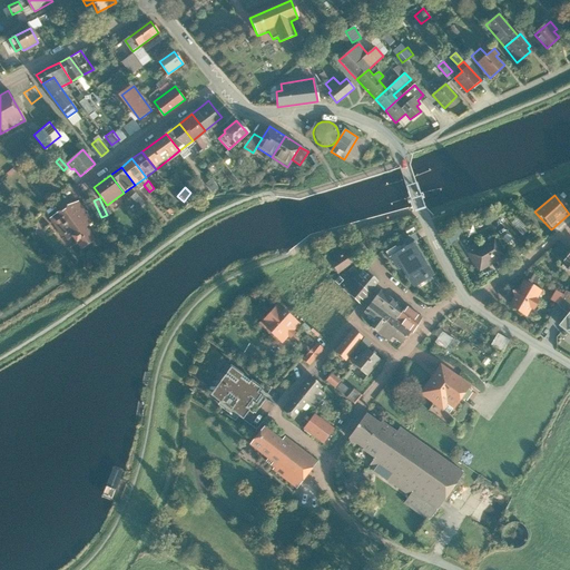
[(77,202),(51,218),(66,241),(74,235),(82,249),(96,239),(87,227),(91,224),(77,202)]
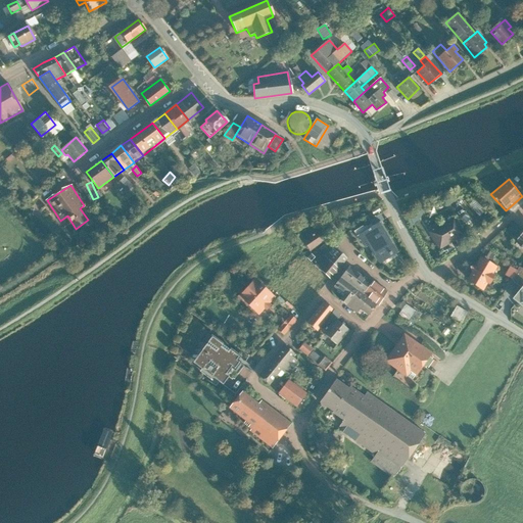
[(411,222),(425,216),(421,207),(408,215),(411,222)]
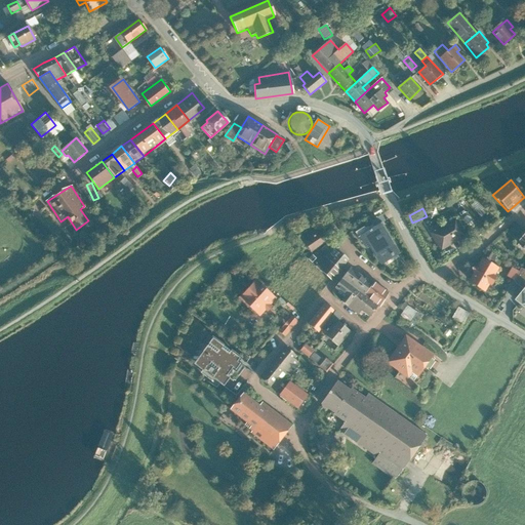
[(455,218),(431,233),(442,251),(468,236),(455,218)]
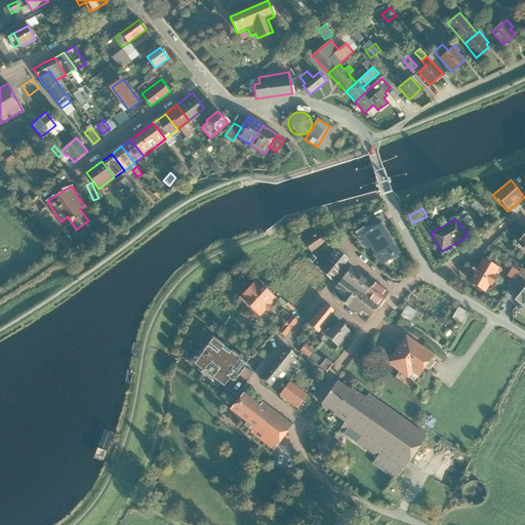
[(318,224),(297,236),(308,253),(328,241),(318,224)]
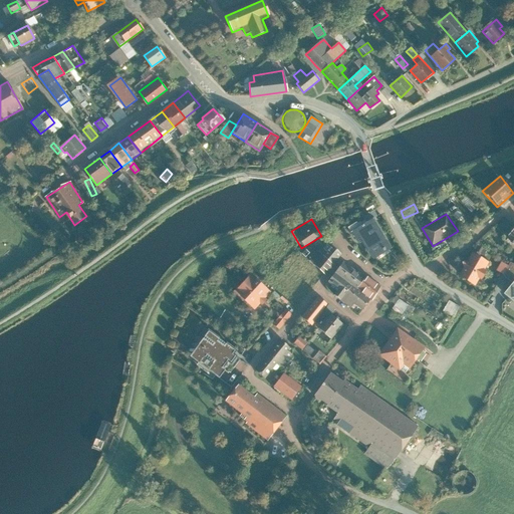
[(374,219),(350,232),(355,240),(358,238),(372,260),(393,248),(374,219)]
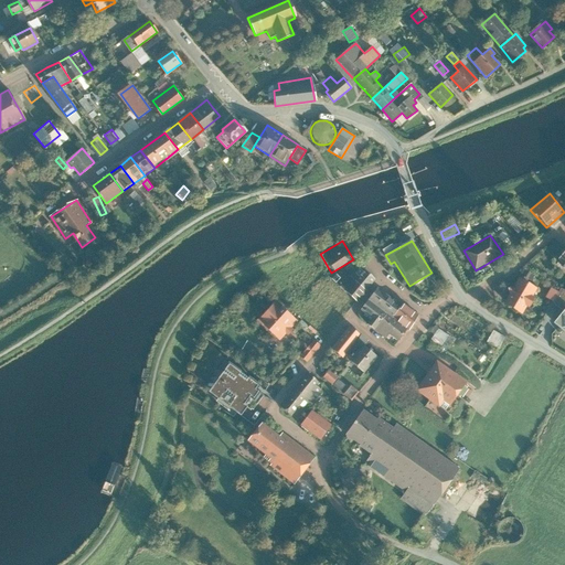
[(355,265),(347,275),(364,289),(373,279),(355,265)]
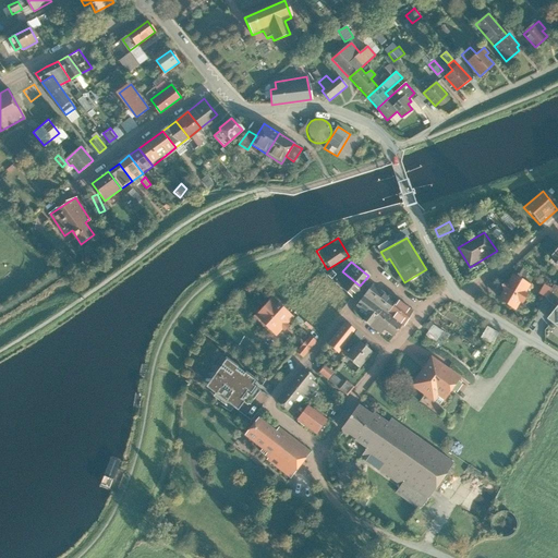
[(520,266),(513,276),(497,301),(516,313),(532,287),(523,281),(529,271),(520,266)]
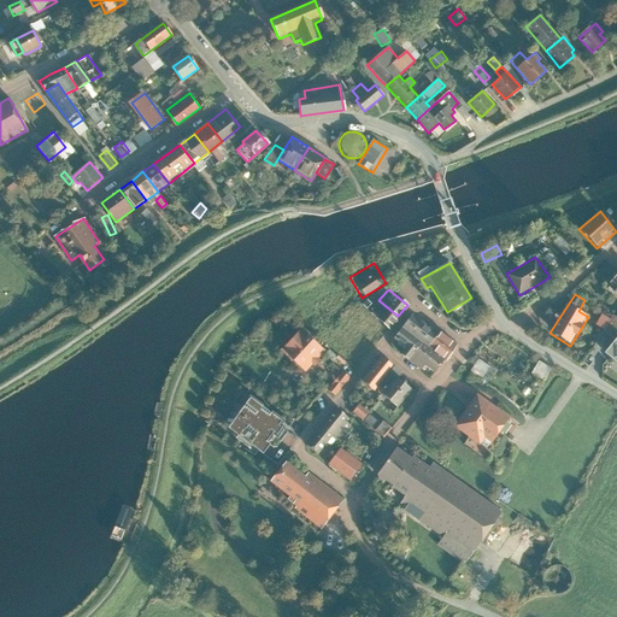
[(398,316),(378,300),(369,312),(388,328),(398,316)]
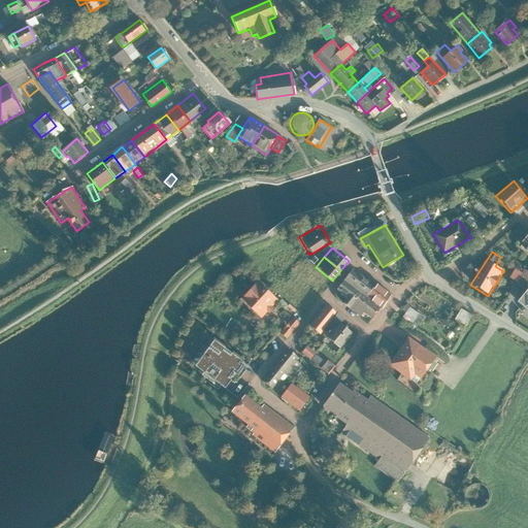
[(301,262),(281,286),(299,303),(303,300),(311,307),(326,294),(316,285),(320,279),(301,262)]
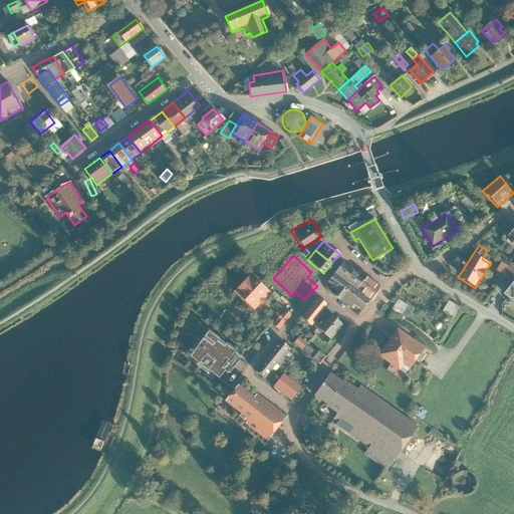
[(347,261),(337,274),(356,289),(366,276),(347,261)]
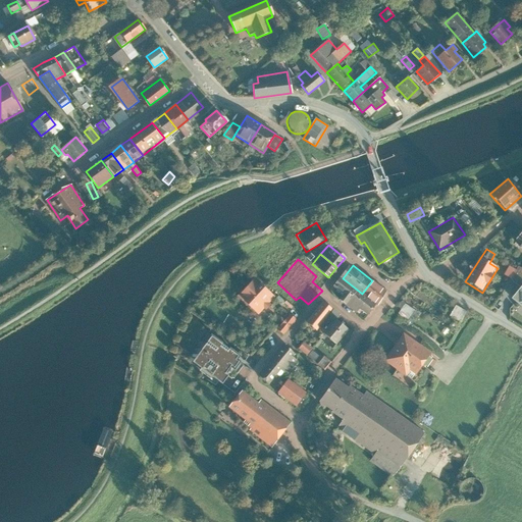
[(509,265),(504,274),(511,278),(516,269),(509,265)]
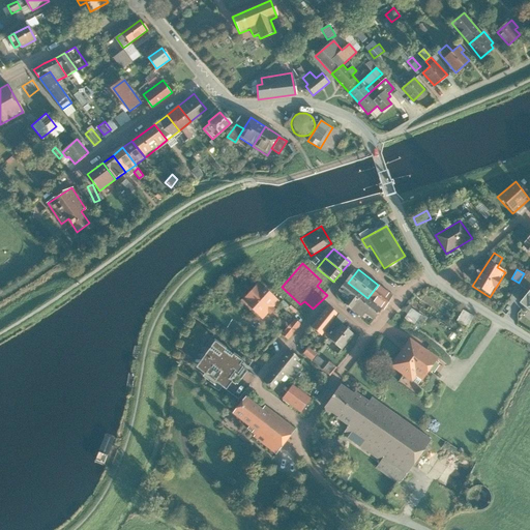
[(529,292),(529,293),(521,303),(529,311),(529,273),(526,271),(519,284),(529,292)]
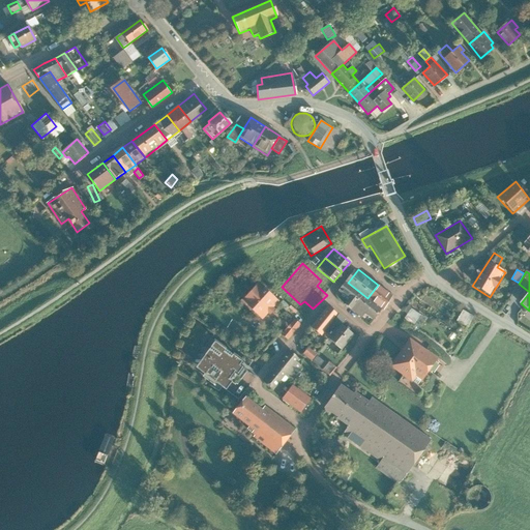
[(367,298),(383,311),(396,296),(381,282),(378,285),(367,298)]
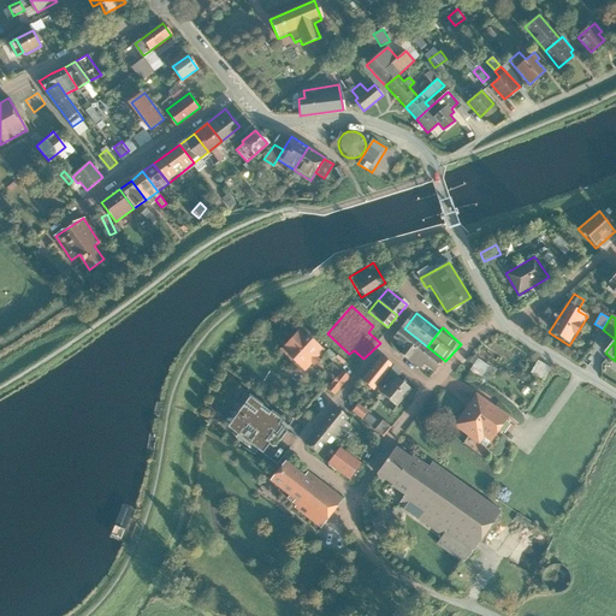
[(404,329),(391,344),(432,378),(445,361),(427,347),(404,329)]
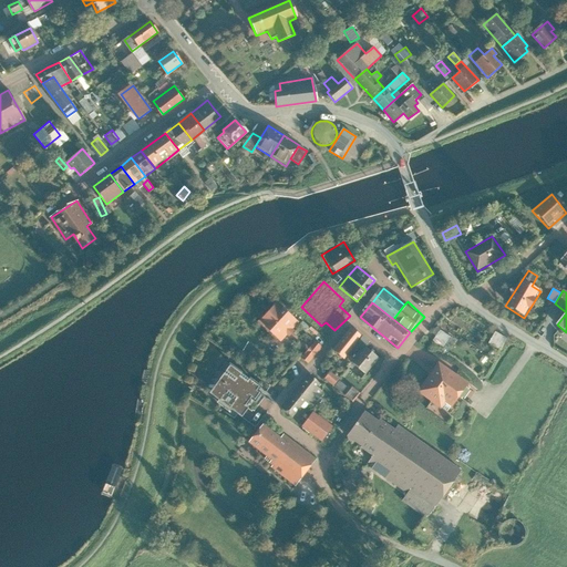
[(274,306),(259,321),(266,327),(263,330),(278,344),(299,321),(282,308),(279,311),(274,306)]
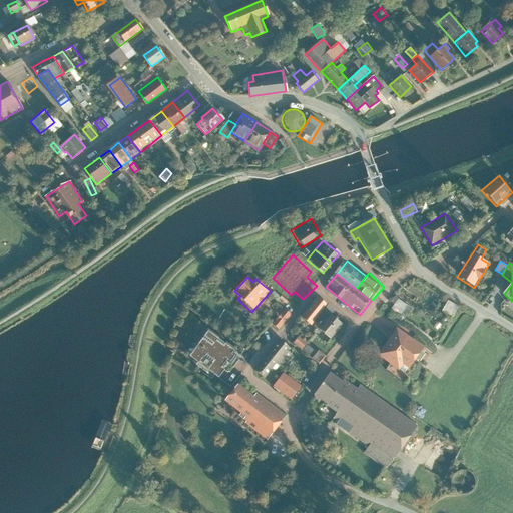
[(396,296),(387,309),(401,319),(410,307),(396,296)]
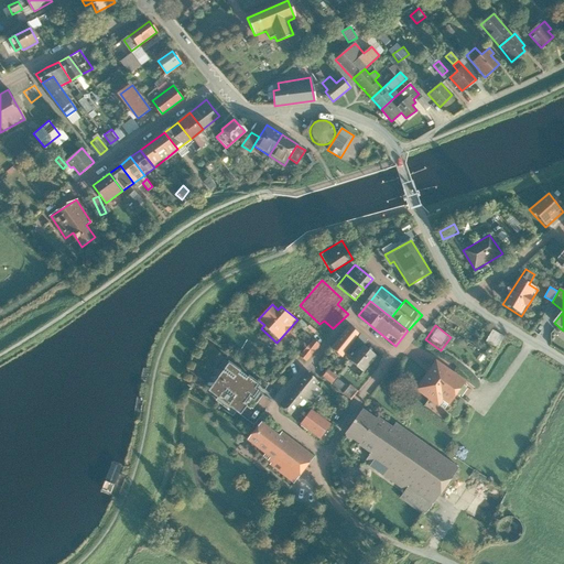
[(366,342),(349,327),(331,349),(342,358),(344,357),(349,361),(362,346),(366,342)]
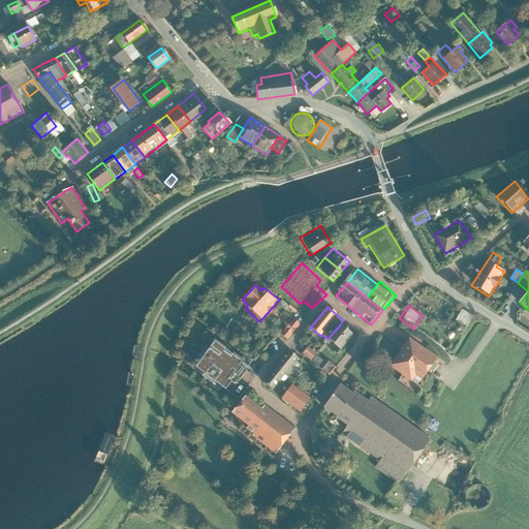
[(461,309),(456,320),(467,327),(473,315),(461,309)]
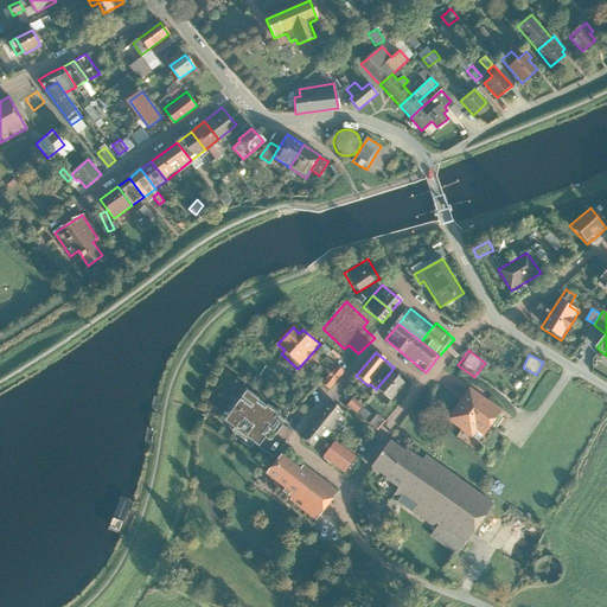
[(336,365),(320,384),(328,390),(344,371),(336,365)]
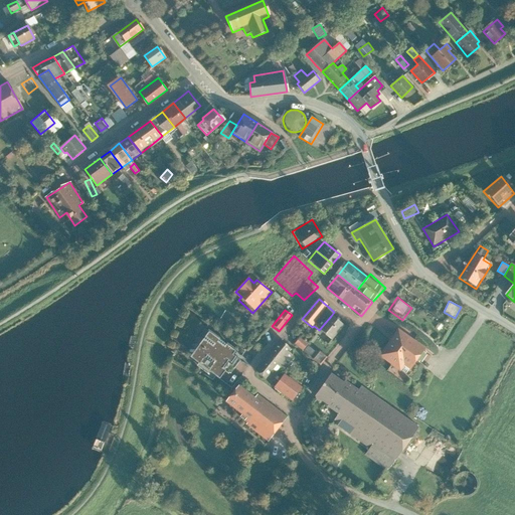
[(344,326),(331,316),(319,330),(332,341),(344,326)]
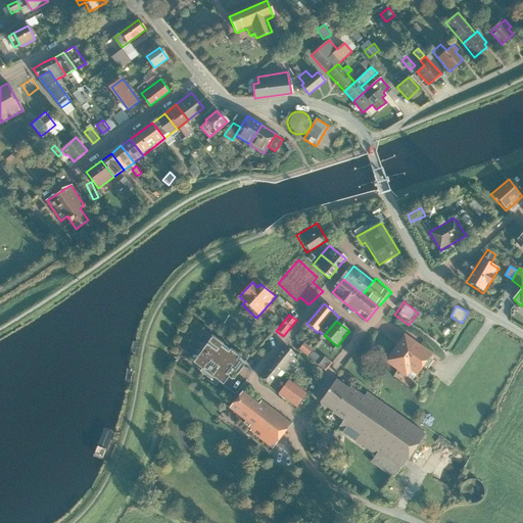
[(433,355),(403,335),(384,363),(407,379),(411,372),(417,377),(433,355)]
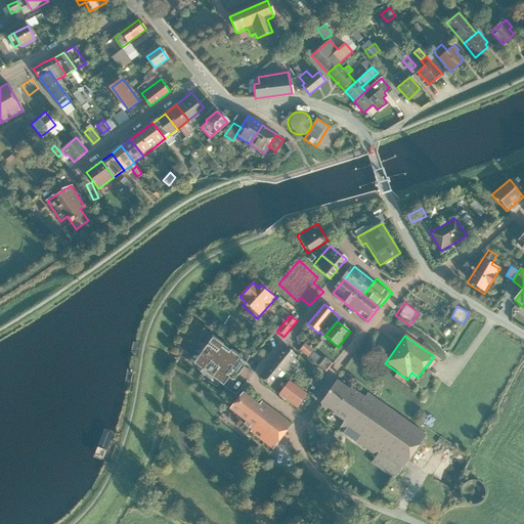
[(237,358),(211,339),(191,365),(222,387),(228,379),(224,376),(230,367),(233,370),(237,364),(234,362),(237,358)]
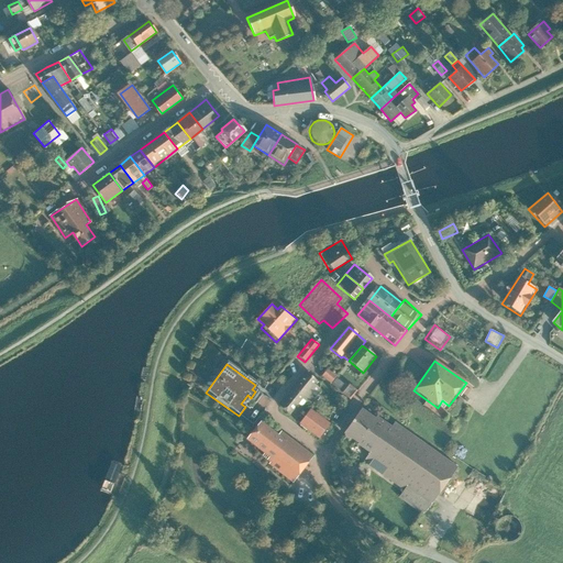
[(355,390),(328,368),(322,375),(350,397),(355,390)]
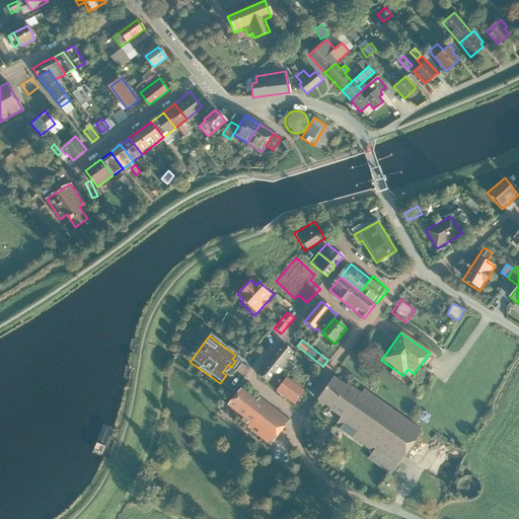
[(272,360),(286,371),(296,359),(290,354),(292,352),(283,346),(272,360)]
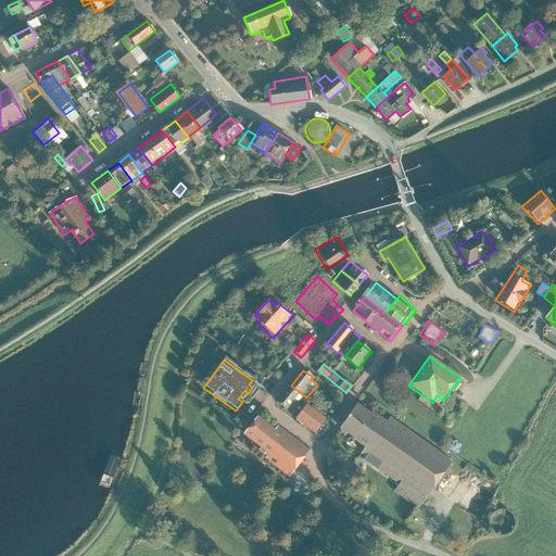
[(306,397),(291,386),(277,403),(286,411),(293,402),(299,407),(306,397)]
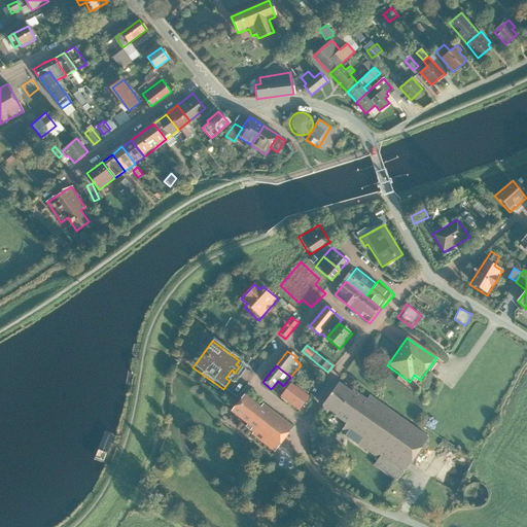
[(428,438),(371,395),(367,400),(352,390),(351,392),(339,384),(322,408),(346,424),(340,433),(378,459),(373,466),(396,482),(428,438)]
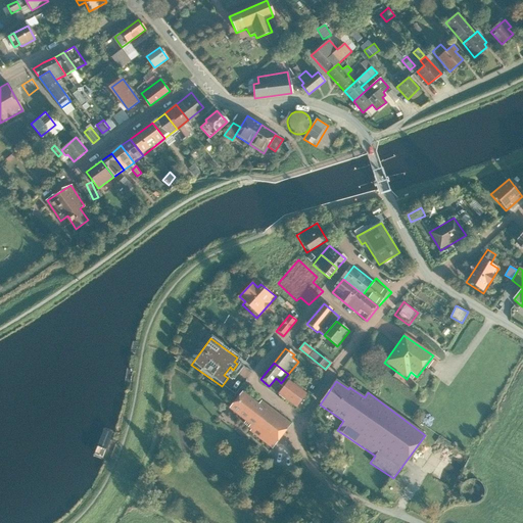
[(288,382),(277,396),(294,411),(306,396),(288,382)]
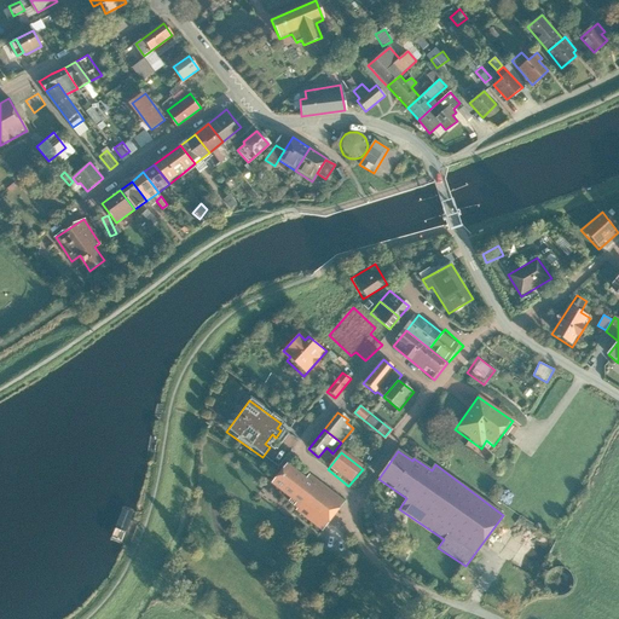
[(304,480),(285,466),(270,486),(299,509),(295,514),(320,533),(345,503),(308,475),(304,480)]
